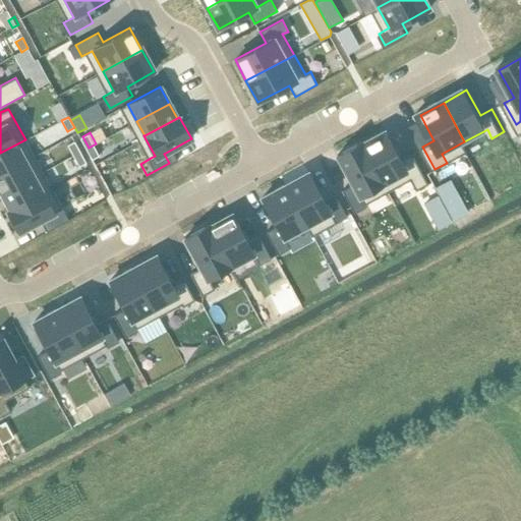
[(389,132),(366,145),(387,183),(410,171),(414,180),(426,174),(414,152),(403,158),(389,132)]
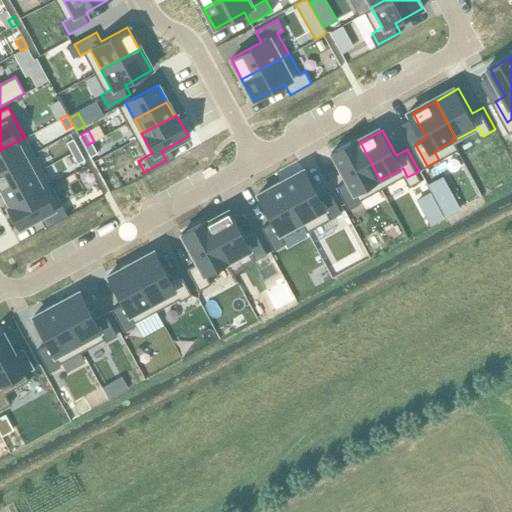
[(74,136),(67,140),(74,152),(80,148),(74,136)]
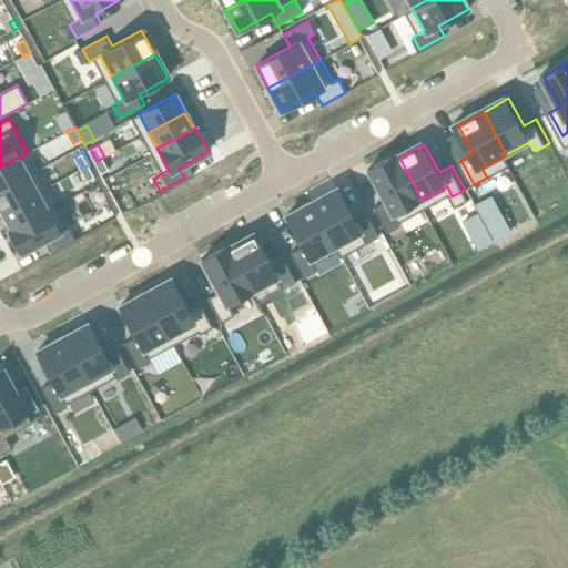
[(28,152),(0,166),(0,189),(37,170),(28,152)]
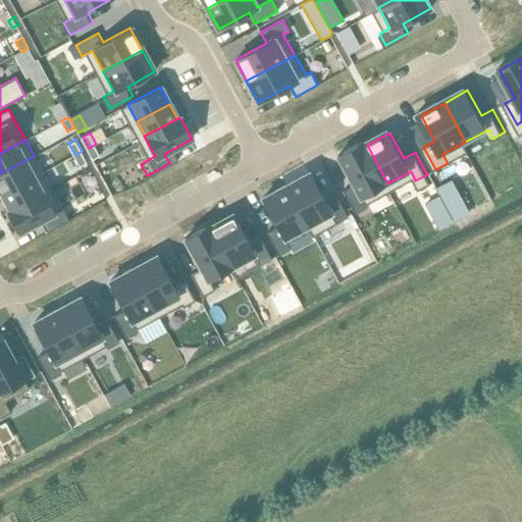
[(96,144),(89,148),(95,159),(102,155),(96,144)]
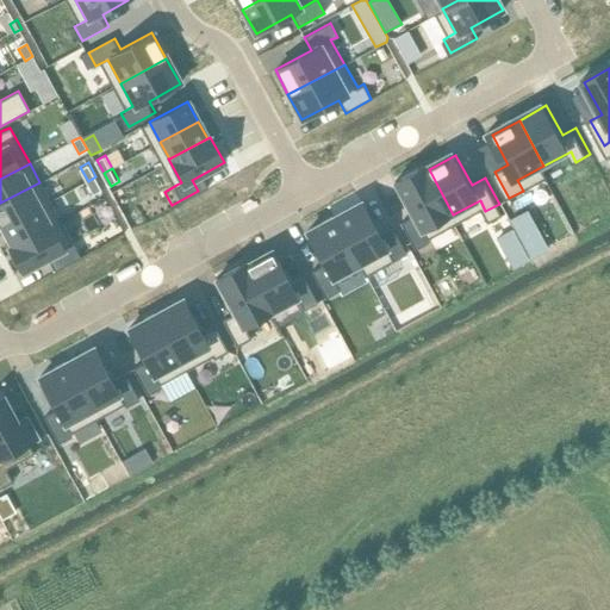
[(429,169),(402,184),(417,213),(404,222),(418,248),(433,240),(427,230),(453,215),(429,169)]
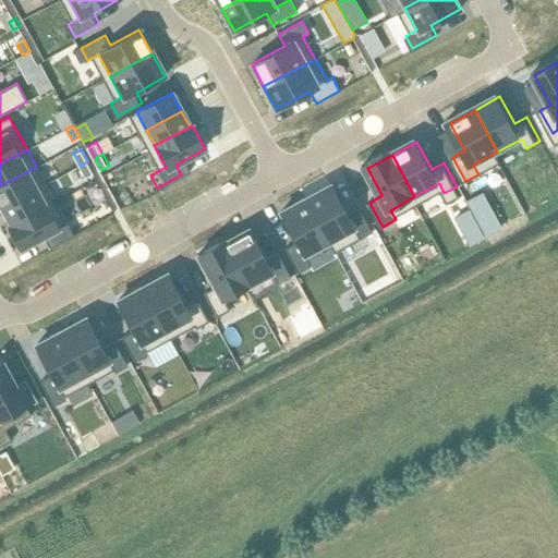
[(87,161),(81,166),(86,177),(94,172),(87,161)]
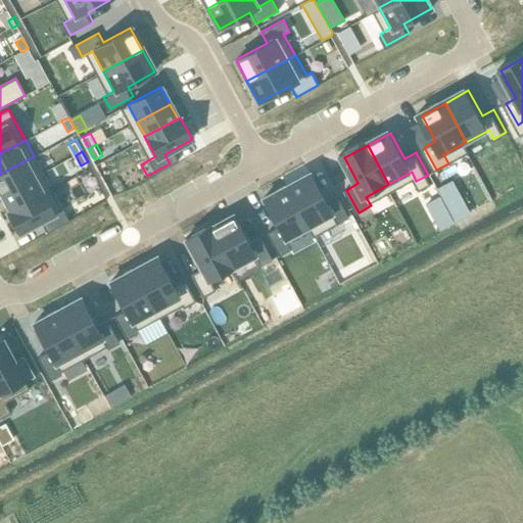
[(34,156),(0,174),(0,190),(2,195),(43,173),(34,156)]
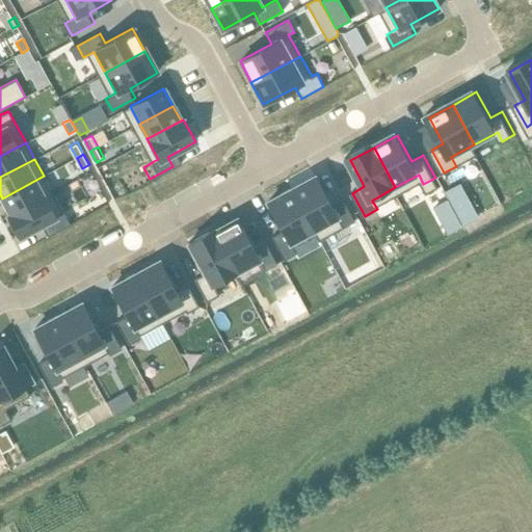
[(44,176),(2,198),(11,214),(52,191),(44,176)]
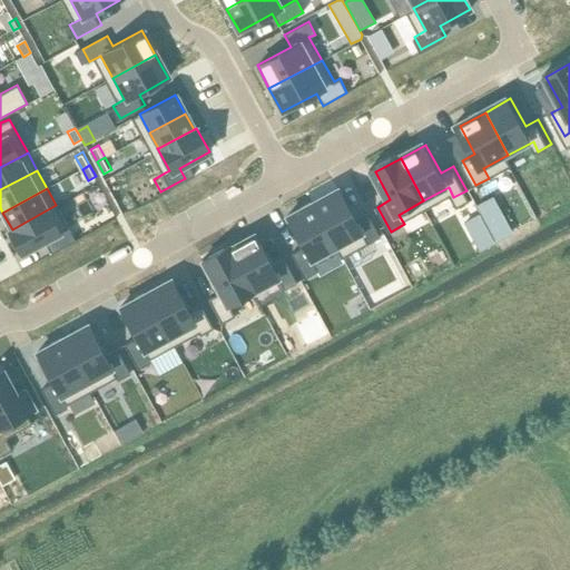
[(343,190),(317,204),(341,246),(365,233),(371,243),(384,236),(371,212),(357,218),(343,190)]
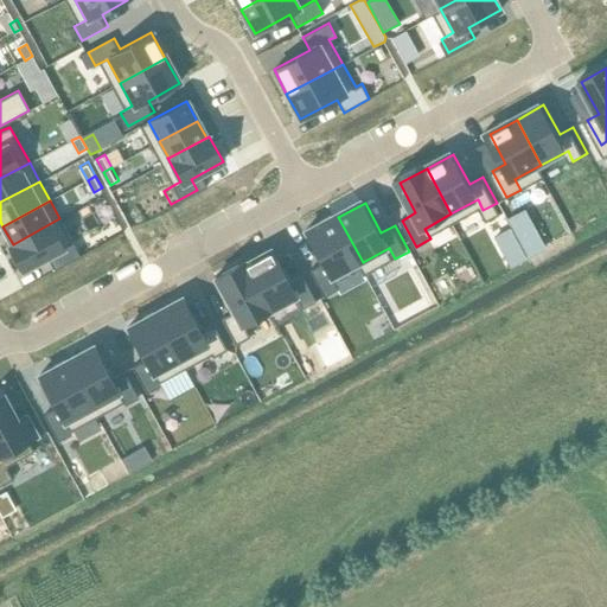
[(338,217),(311,231),(327,261),(314,268),(328,295),(342,287),(336,278),(363,262),(338,217)]
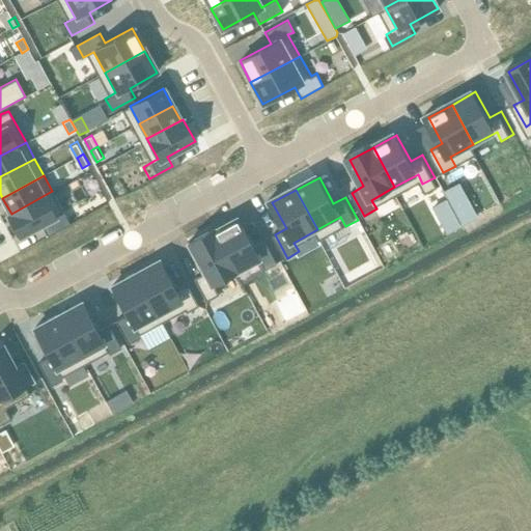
[(11,214),(8,215),(20,236),(40,225),(47,235),(70,223),(52,191),(11,214)]
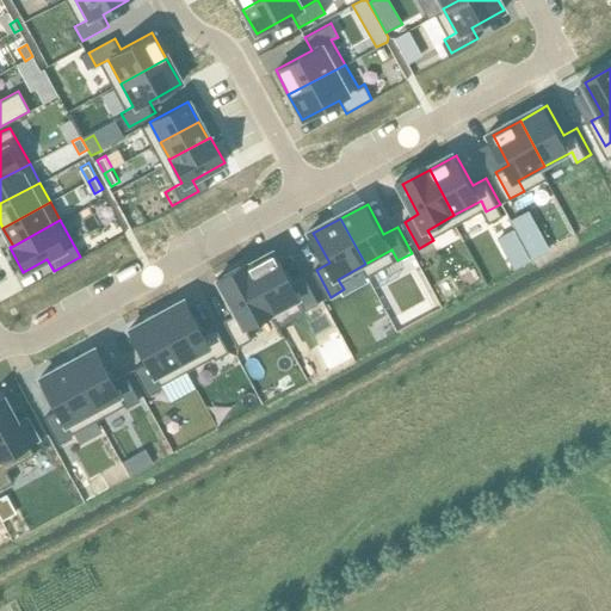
[(518,241),(512,229),(500,236),(506,247),(518,241)]
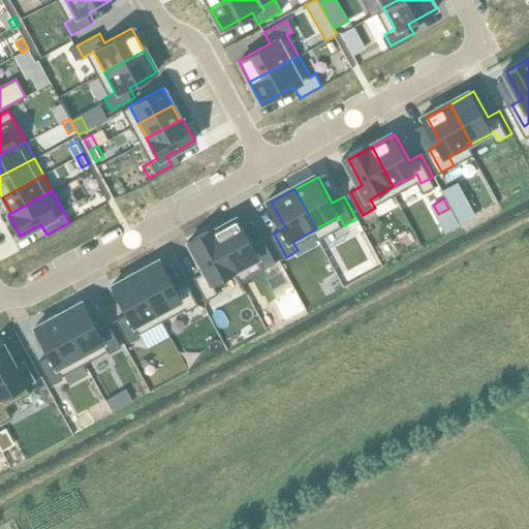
[(240,219),(216,232),(238,272),(261,259),(266,269),(278,261),(266,239),(254,245),(240,219)]
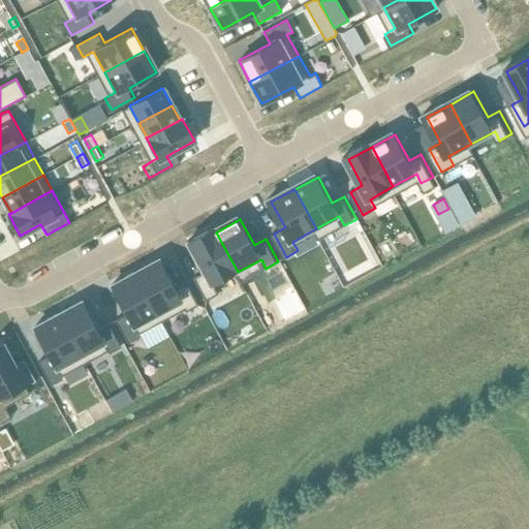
[(216,232),(193,245),(207,271),(195,277),(208,300),(220,293),(215,284),(238,272),(216,232)]
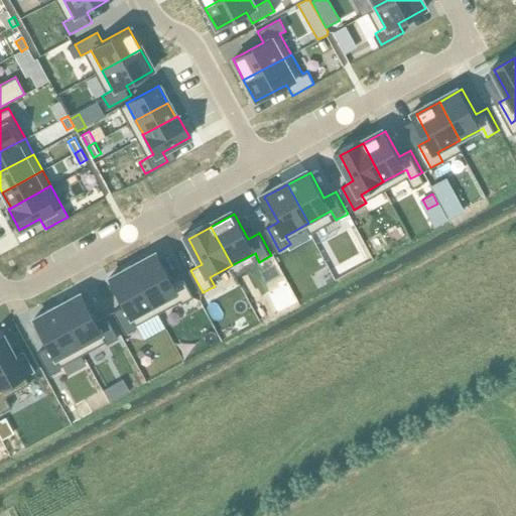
[(159,255),(136,267),(157,306),(179,294),(184,302),(197,296),(184,274),(173,280),(159,255)]
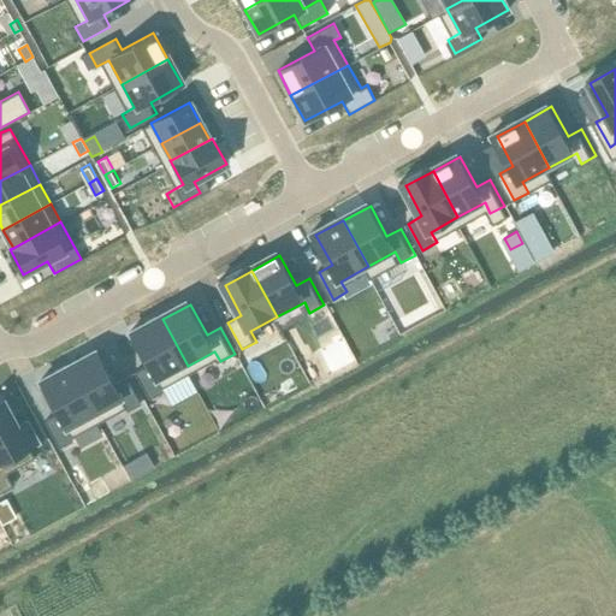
[(163,319),(135,335),(152,365),(138,372),(153,398),(166,391),(161,380),(188,366),(163,319)]
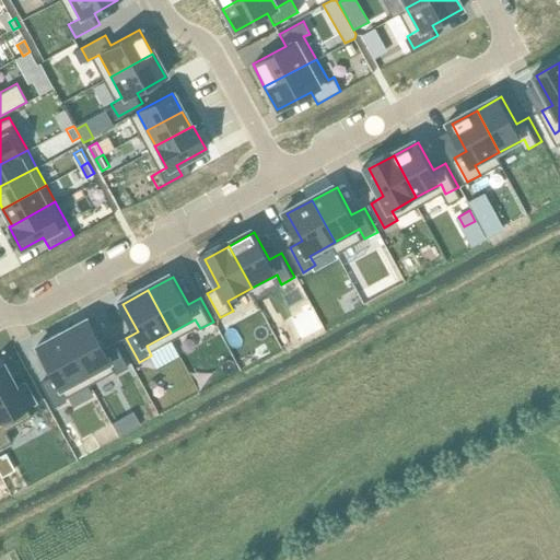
[(308,304),(299,310),(302,315),(292,321),(302,339),(322,328),(308,304)]
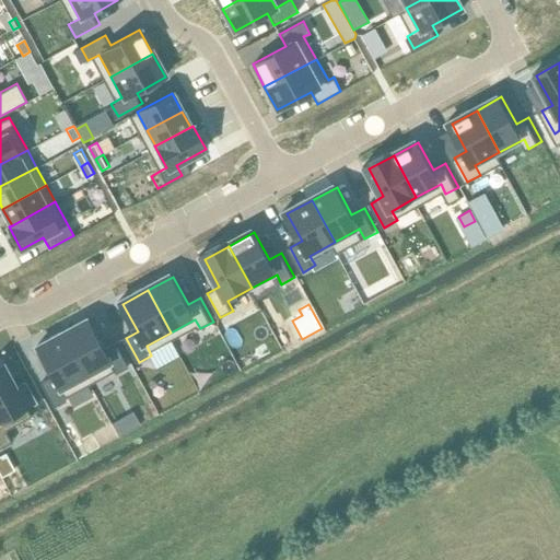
[(91,321),(66,335),(88,376),(113,363),(118,373),(130,365),(117,341),(105,348),(91,321)]
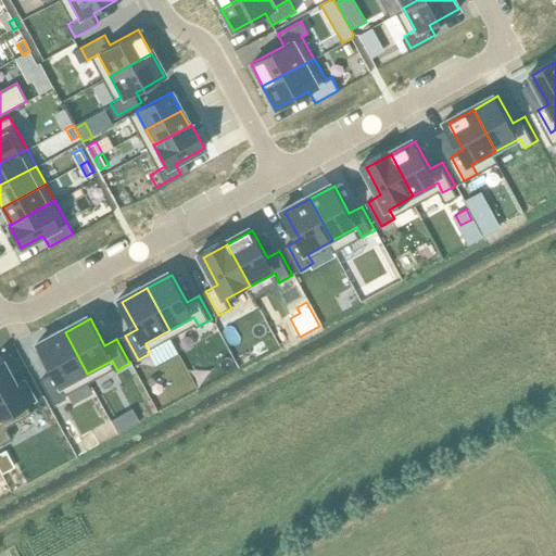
[(65,332),(40,345),(54,373),(42,379),(55,403),(68,396),(63,387),(87,374),(65,332)]
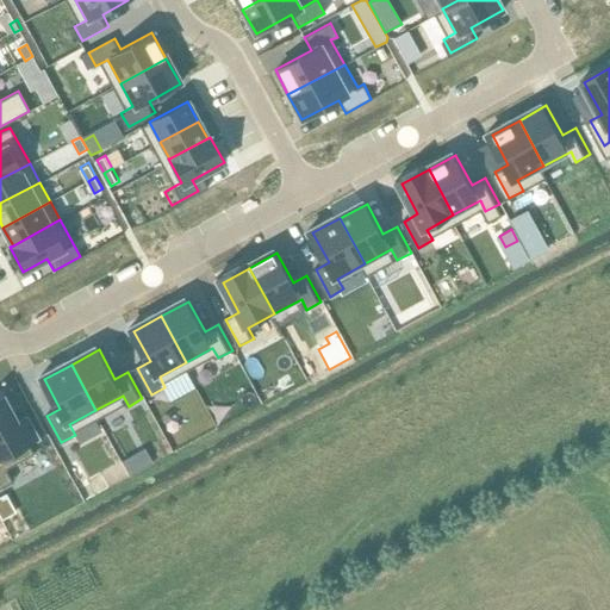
[(7,398),(0,402),(0,475),(10,471),(5,461),(42,441),(31,422),(22,427),(7,398)]
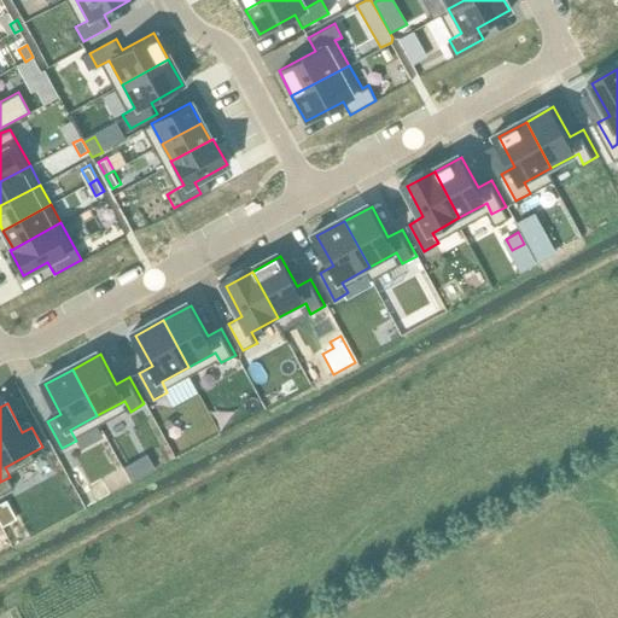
[(15,519),(5,502),(0,505),(0,523),(1,526),(15,519)]
